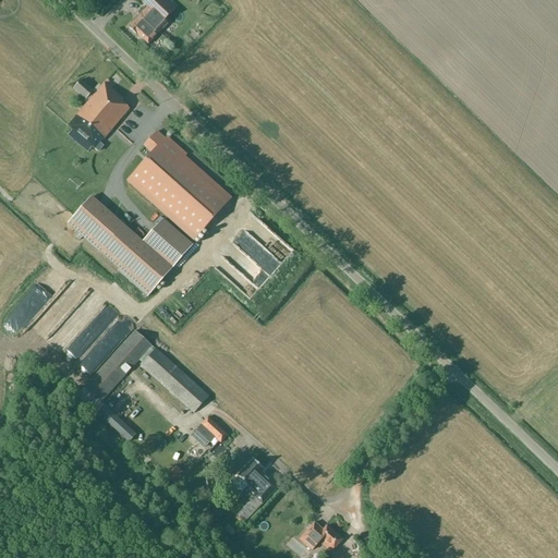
[(162,22),(176,8),(167,0),(143,0),(142,2),(147,7),(129,27),(136,35),(136,34),(147,45),(159,32),(154,27),(161,20),(162,22)]
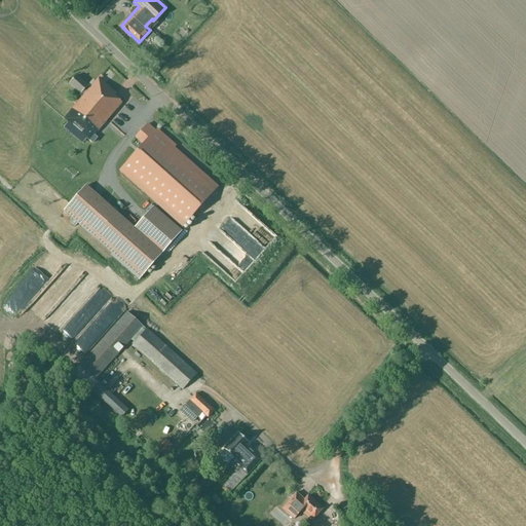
[(81,98),(64,119),(88,141),(97,130),(98,132),(121,103),(114,97),(116,94),(113,91),(117,85),(109,78),(105,84),(101,81),(104,78),(101,75),(98,78),(89,88),(81,98)]
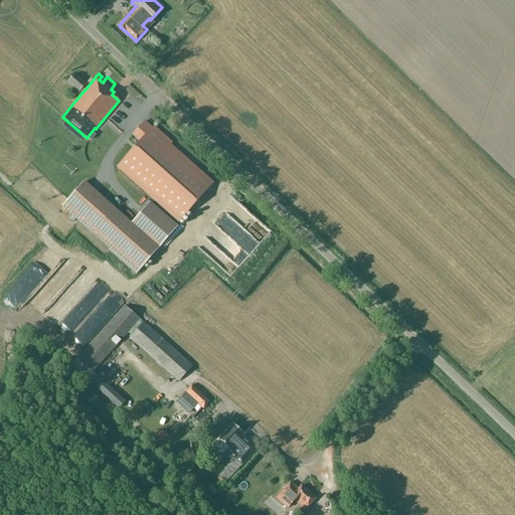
[(77,94),(79,96),(88,87),(86,84),(73,73),(67,81),(78,92),(77,94)]
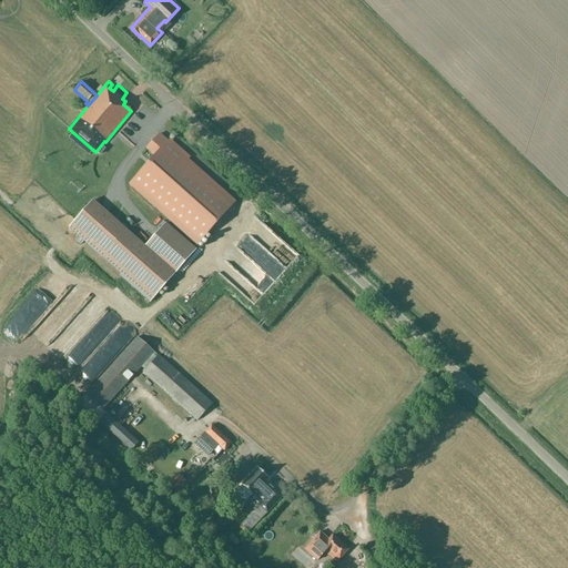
[(189,160),(190,158),(170,140),(168,141),(159,134),(145,149),(154,156),(129,184),(196,245),(235,202),(189,160)]
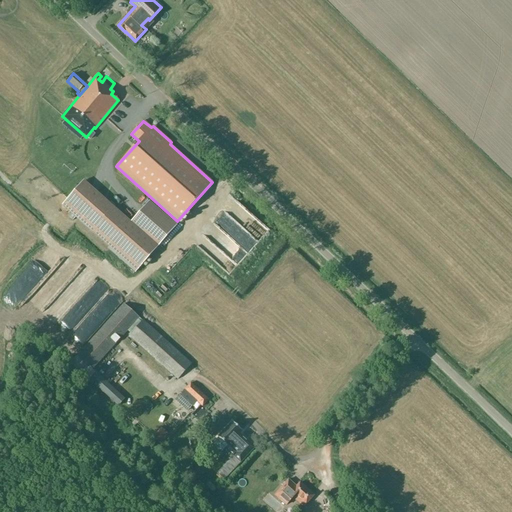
[(83,181),(62,205),(64,208),(62,210),(66,214),(68,211),(109,246),(107,248),(135,272),(158,247),(130,222),(83,181)]
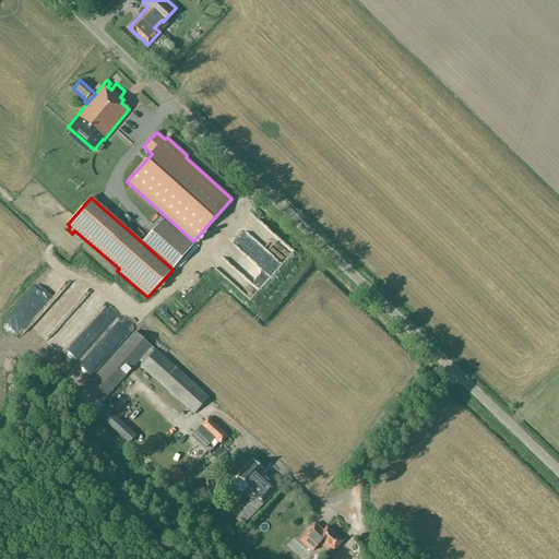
[(270,256),(282,242),(249,213),(222,244),(237,257),(232,262),(238,269),(235,271),(249,284),(262,271),(260,269),(271,257),(270,256)]
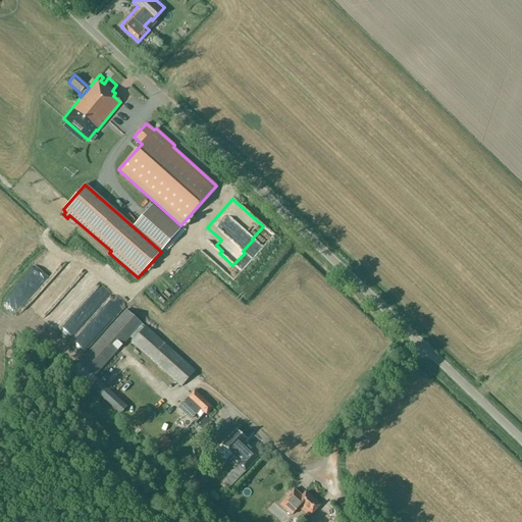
[(180,229),(152,205),(133,226),(161,252),(179,229),(180,229)]
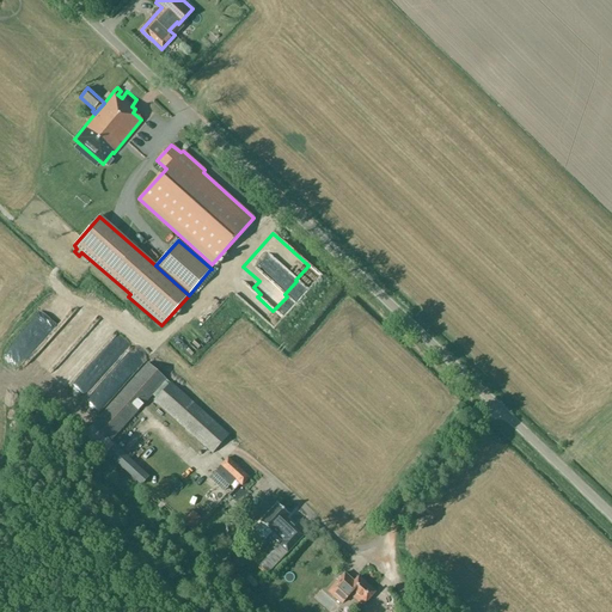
[(259,322),(268,313),(252,298),(244,306),(259,322)]
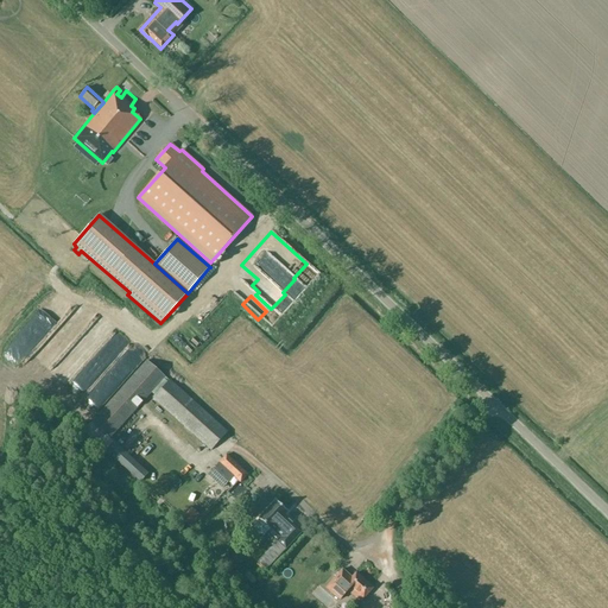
[(173,348),(185,359),(200,344),(188,334),(173,348)]
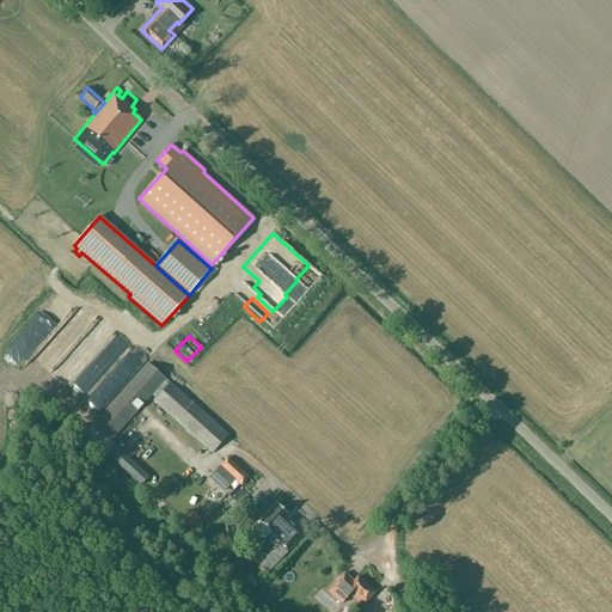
[(213,453),(228,435),(148,363),(92,426),(110,441),(153,393),(157,397),(154,401),(213,453)]
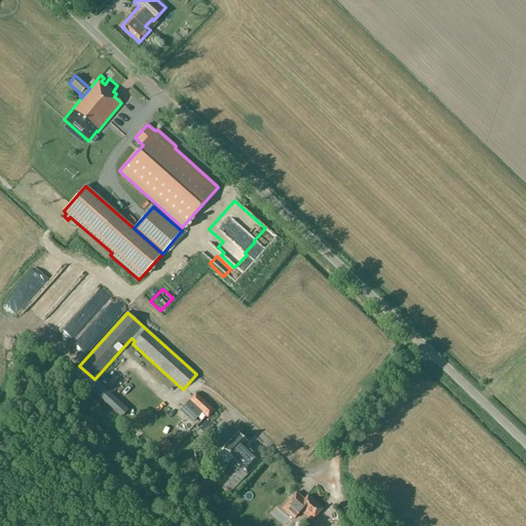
[(91,391),(99,383),(95,379),(79,366),(71,374),(91,391)]
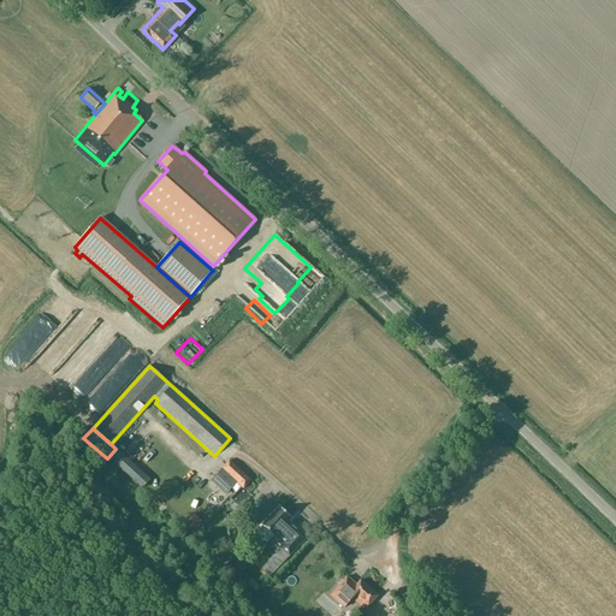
[(116,449),(107,458),(141,490),(149,480),(116,449)]
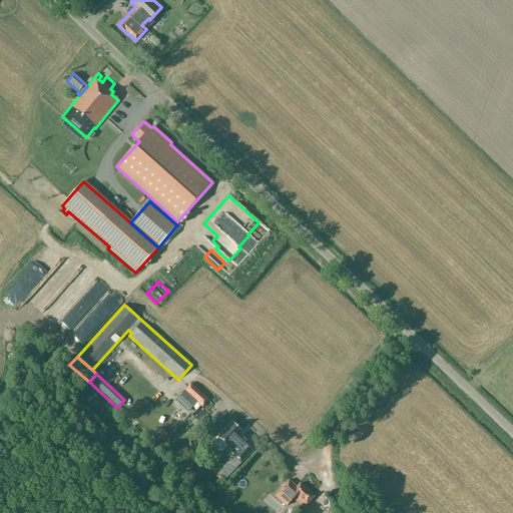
[(209,401),(190,384),(182,393),(183,393),(175,401),(181,407),(186,402),(192,407),(196,402),(203,408),(209,401)]
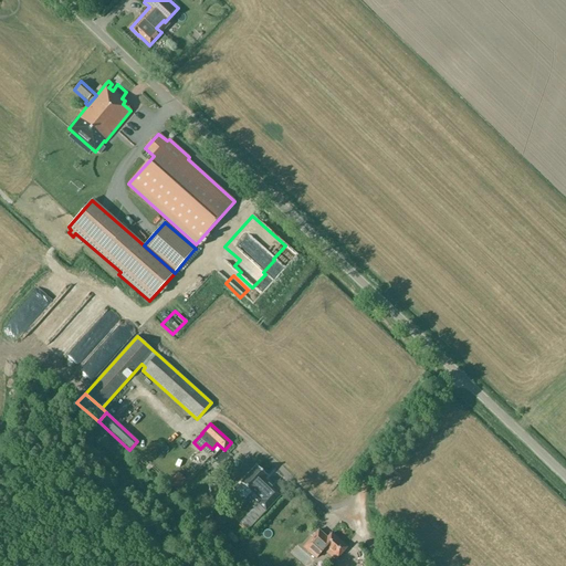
[(257,467),(241,483),(236,489),(237,492),(242,498),(245,498),(251,492),(251,493),(254,490),(263,499),(239,524),(247,531),(281,495),(264,480),(266,477),(257,467)]
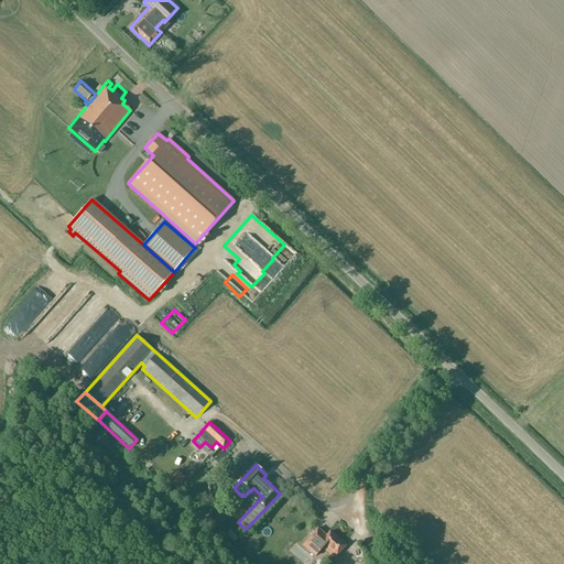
[(182,480),(176,475),(169,481),(175,488),(182,480)]
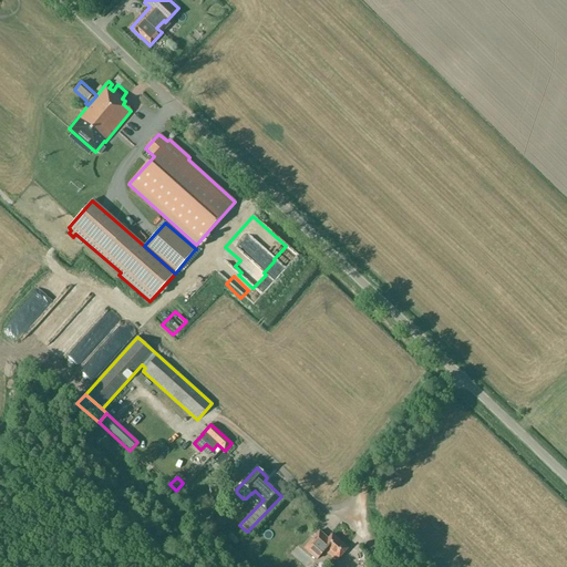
[(331,535),(329,537),(321,531),(305,549),(318,560),(326,553),(332,559),(331,560),(333,564),(336,562),(347,548),(331,535)]
